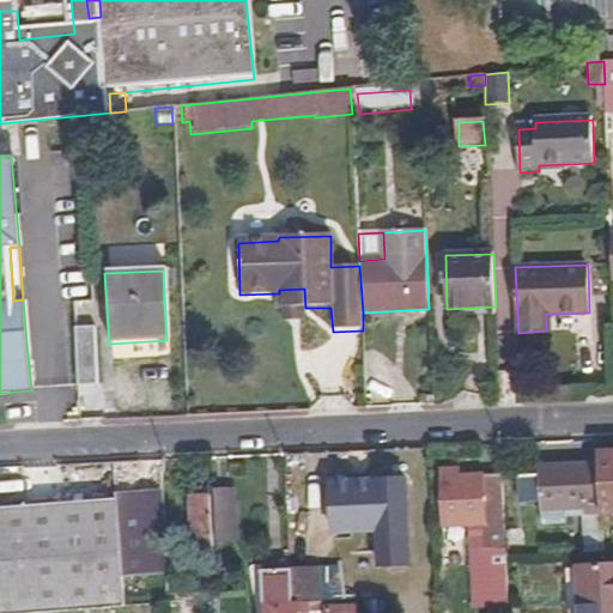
[(280,309),(305,308),(304,289),(279,290),(279,293),(280,309)]
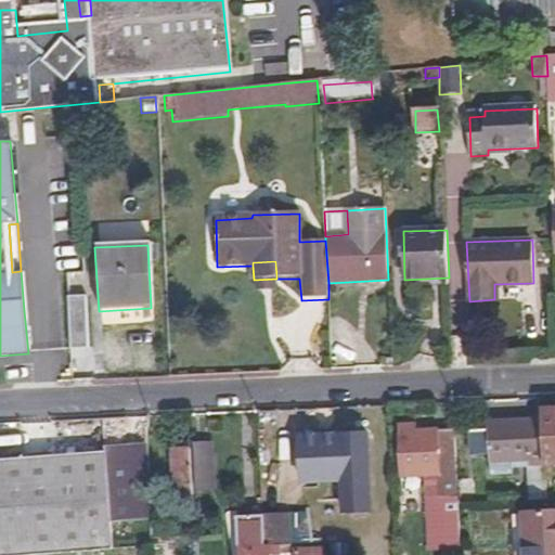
[(276,291),(276,279),(254,280),(254,291),(276,291)]
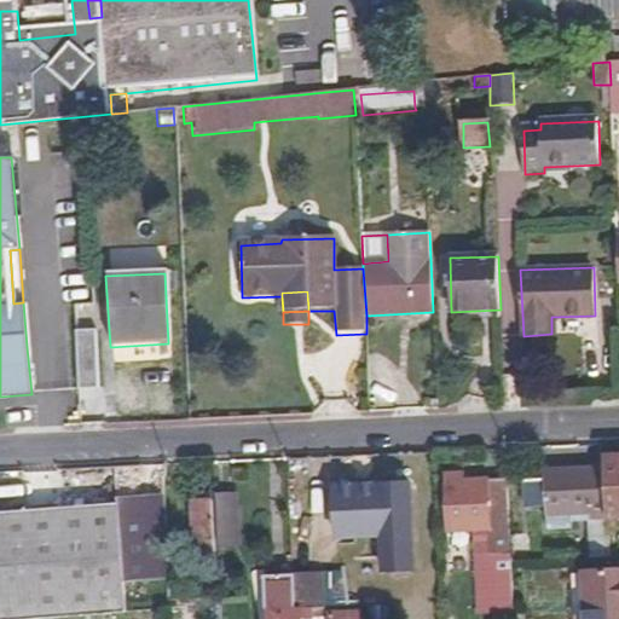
[(74,331),(76,389),(97,387),(93,330),(74,331)]
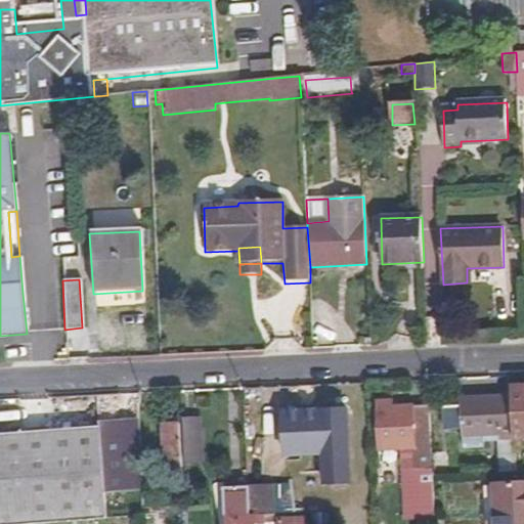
[(523,388),(511,389),(512,398),(515,474),(523,473),(523,388)]
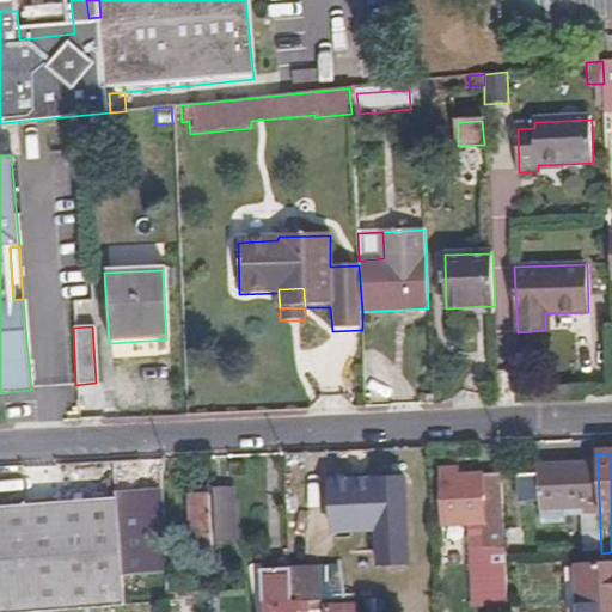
[(585,516),(586,554),(601,554),(598,465),(538,467),(538,476),(520,477),(521,503),(540,502),(540,510),(579,509),(579,516),(585,516)]
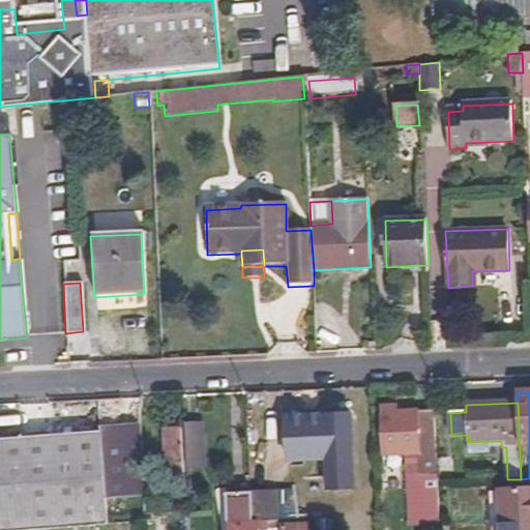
[(437,468),(435,412),(399,413),(395,407),(383,407),(384,457),(407,455),(411,528),(439,528),(438,483),(437,468)]
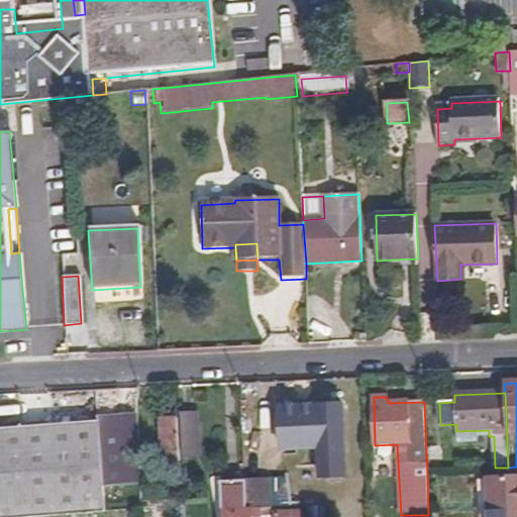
[(322,406),(273,408),(275,450),(335,448),(334,413),(323,414),(322,406)]
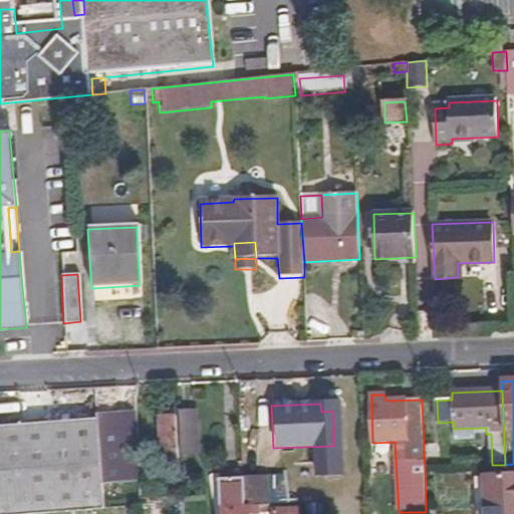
[(197,411),(180,411),(182,438),(197,438),(197,411)]
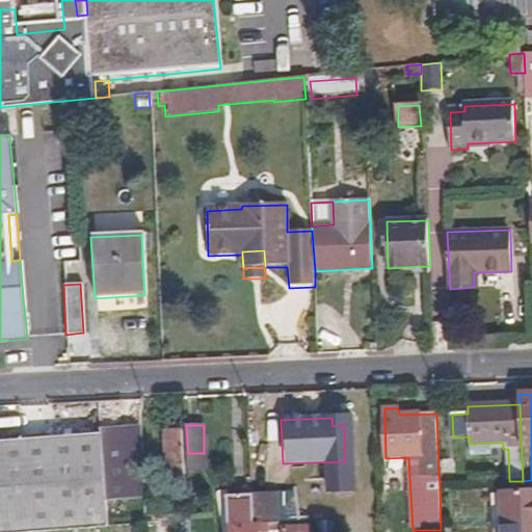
[(102,429),(102,432),(107,500),(127,499),(147,498),(141,427),(109,429),(102,429)]
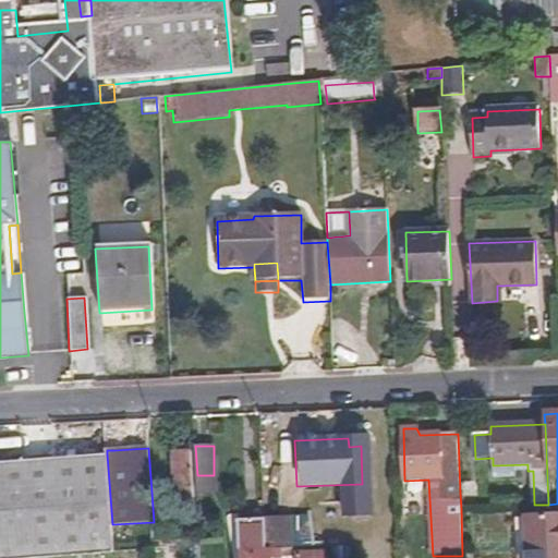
[(0,460),(0,557),(17,557),(32,557),(113,552),(112,524),(107,453),(0,460)]
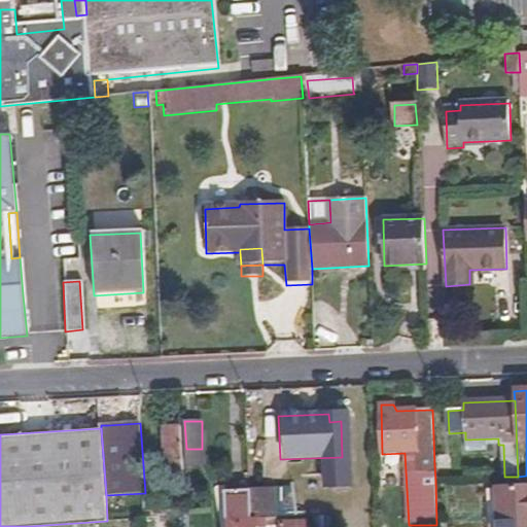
[(182,498),(179,429),(163,430),(164,471),(166,471),(166,483),(171,483),(172,498),(182,498)]
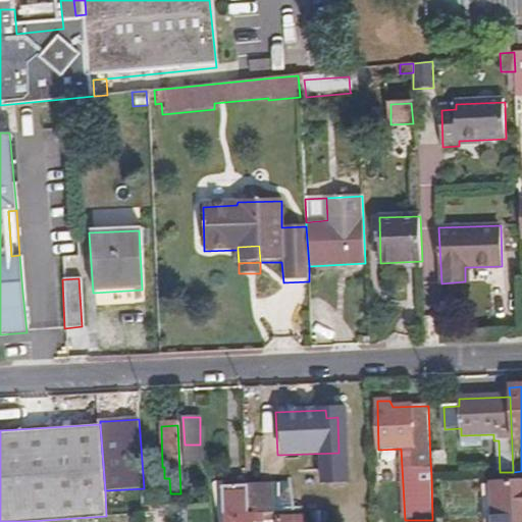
[(483,441),(493,440),(493,434),(461,435),(461,449),(483,448),(483,441)]
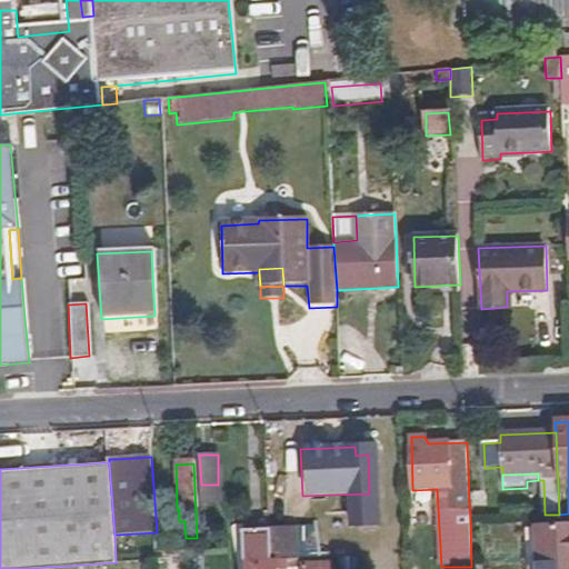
[(201,485),(201,500),(218,499),(218,485),(201,485)]
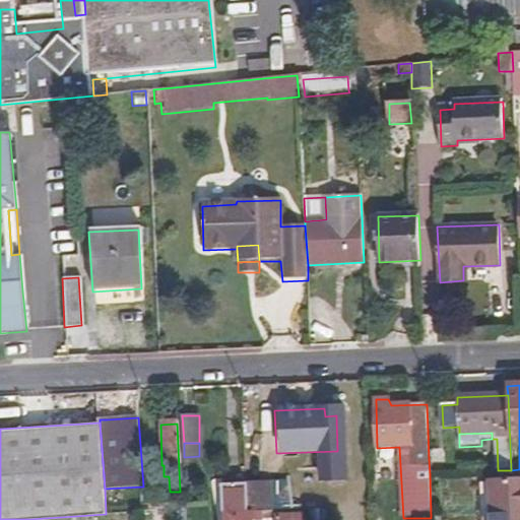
[(441,458),(429,459),(430,474),(442,473),(441,458)]
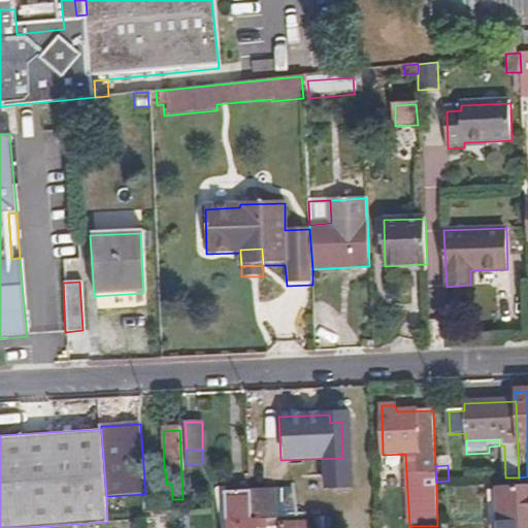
[(527,527),(527,489),(498,491),(499,527),(527,527)]
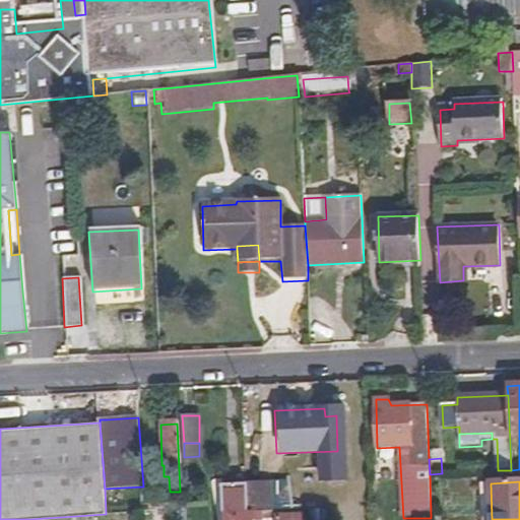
[(267,483),(247,484),(248,511),(260,511),(268,510),(267,483)]
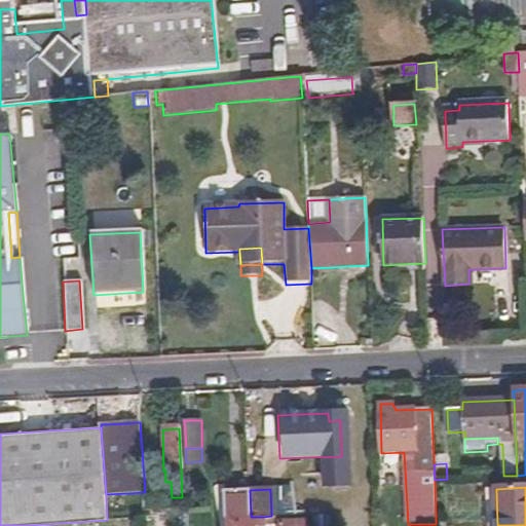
[(251,517),(250,490),(224,490),(225,525),(263,525),(263,517),(251,517)]
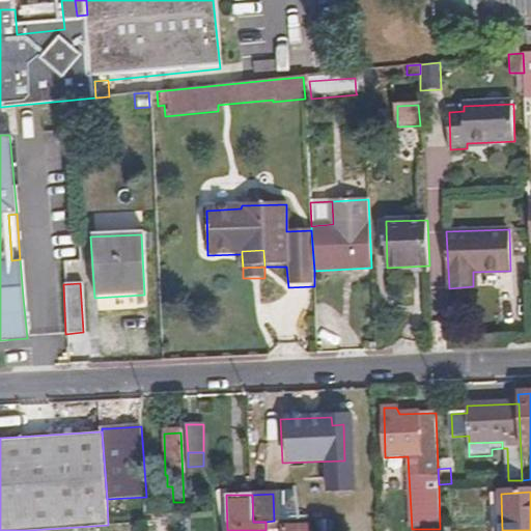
[(146,497),(127,498),(128,524),(147,522),(147,516),(146,497)]
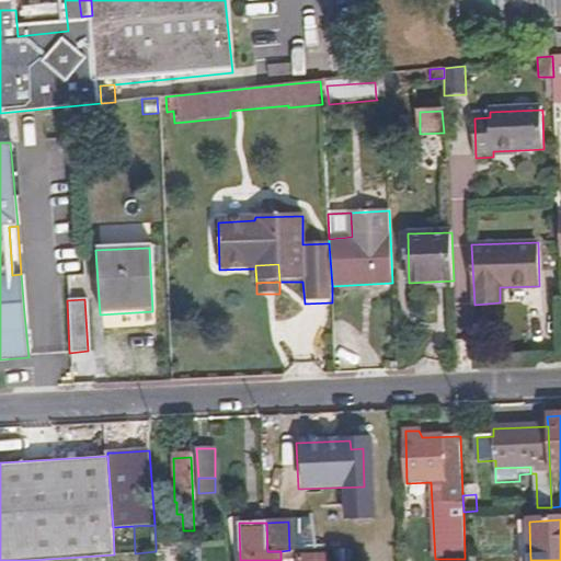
[(297,560),(297,554),(297,550),(289,550),(281,551),(281,560),(297,560)]
